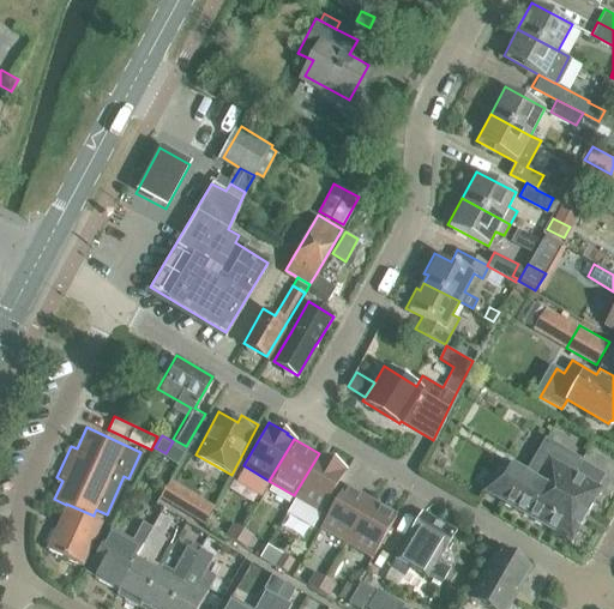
[(485,489),(571,540),(601,487),(597,486),(605,472),(581,458),(545,439),(537,451),(524,474),(501,459),(485,489)]
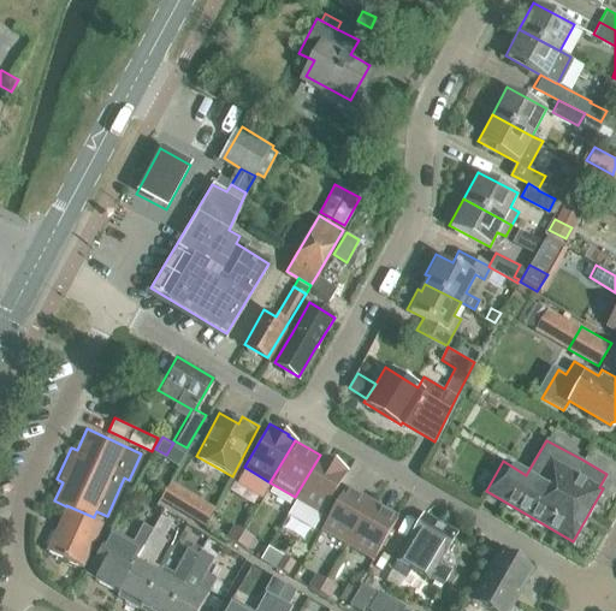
[(327,460),(320,455),(295,497),(320,511),(342,478),(347,469),(329,458),(327,460)]
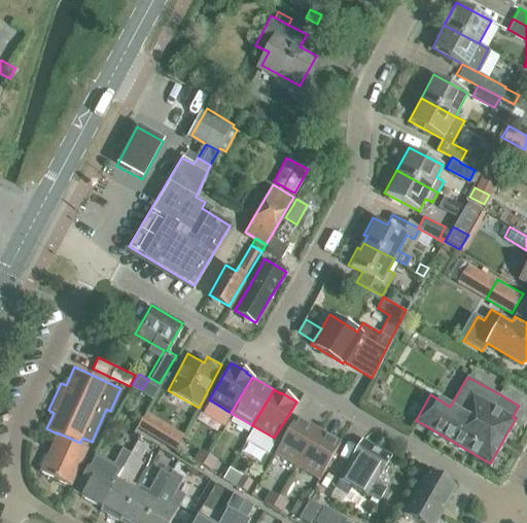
[(275,450),(296,463),(318,426),(295,414),(275,450)]
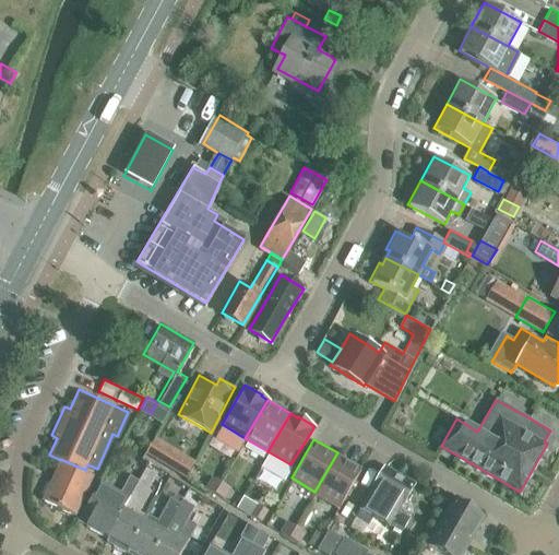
[(151,443),(144,452),(186,477),(191,467),(151,443)]
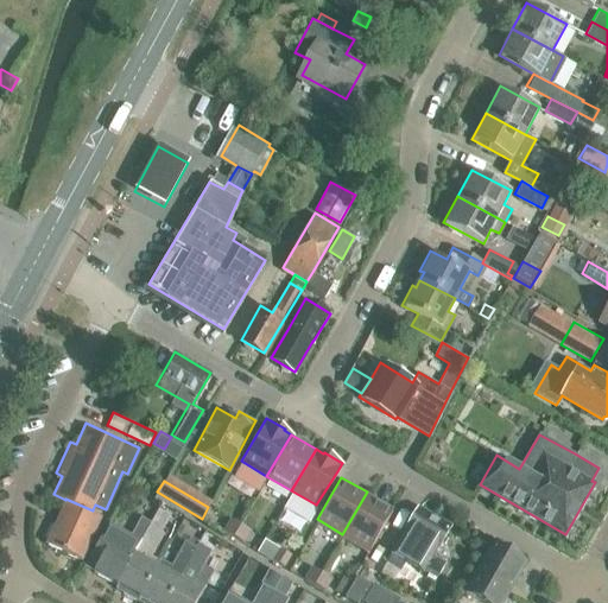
[(367,492),(342,534),(367,548),(392,507),(367,492)]
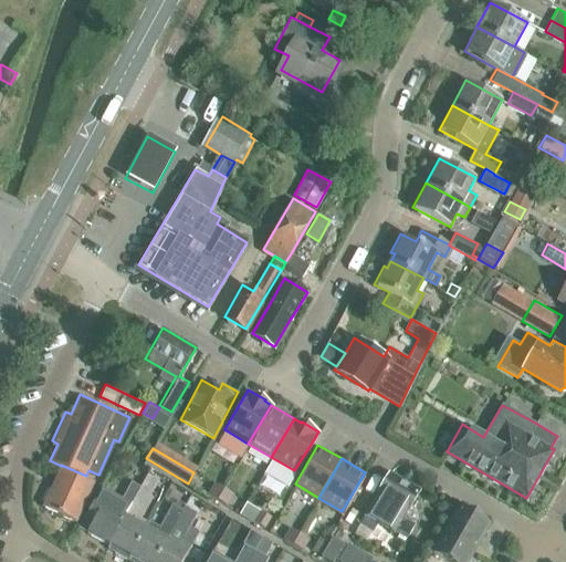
[(61,466),(43,503),(76,519),(94,479),(86,475),(86,476),(61,465),(61,466)]
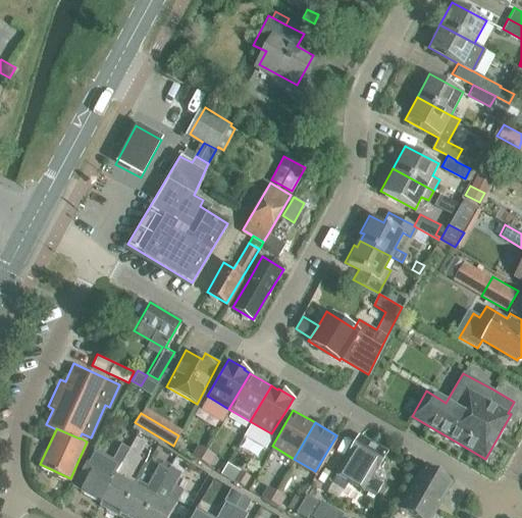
[(386,450),(359,432),(336,470),(329,481),(344,489),(350,479),(375,494),(382,481),(371,475),(386,450)]
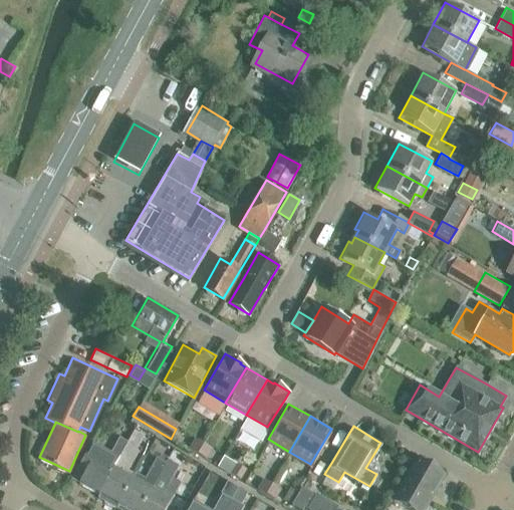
[(134,428),(129,439),(121,452),(114,464),(112,463),(97,491),(103,495),(102,497),(114,504),(116,501),(135,470),(130,467),(139,450),(136,448),(144,433),(134,428)]
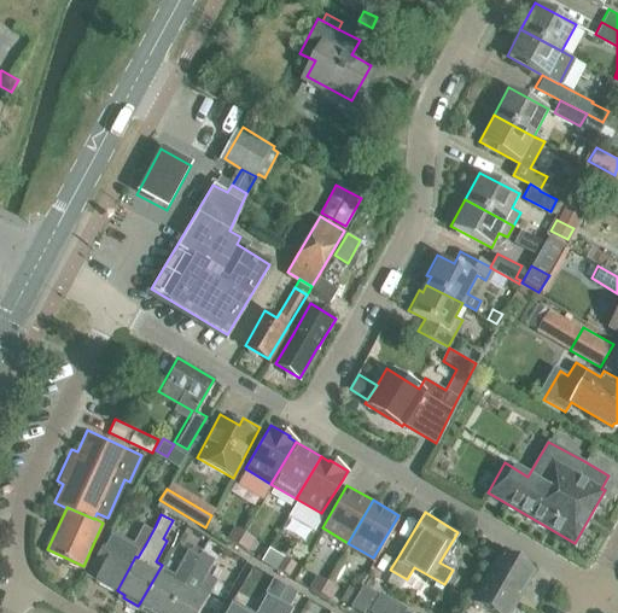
[(244,532),(234,527),(228,537),(238,543),(244,532)]
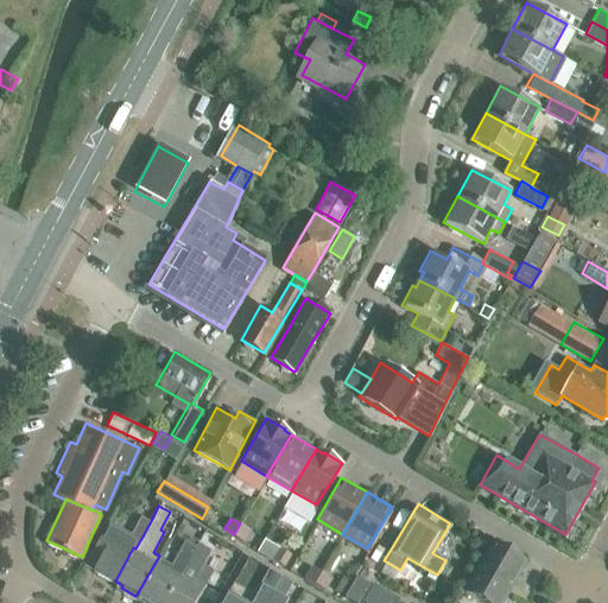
[(160,602),(195,544),(197,539),(198,540),(206,528),(191,520),(182,537),(185,539),(171,563),(159,556),(138,592),(144,596),(140,602),(160,602)]
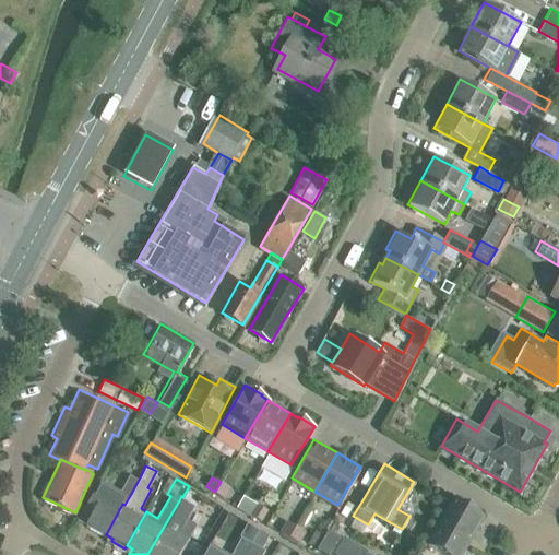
[(221,482),(215,492),(224,496),(229,487),(221,482)]
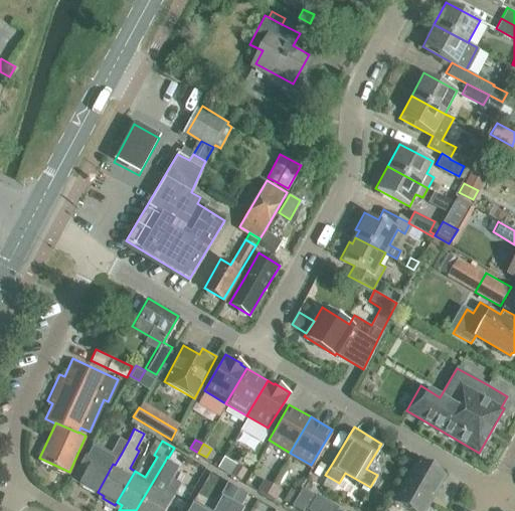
[(111,453),(99,446),(78,481),(98,492),(113,464),(107,461),(111,453)]
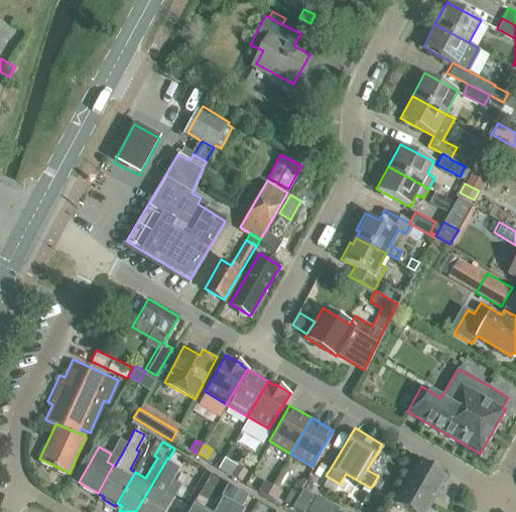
[(240,478),(241,478),(246,469),(238,464),(225,456),(219,466),(232,474),(240,478)]
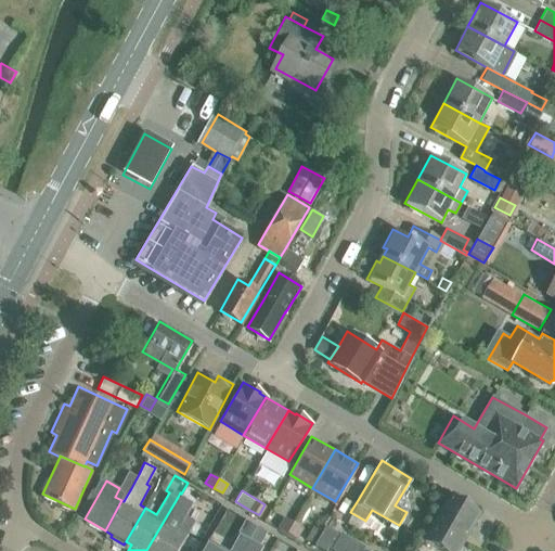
[(192,499),(181,494),(180,492),(178,497),(146,550),(175,550),(194,517),(184,512),(192,499)]
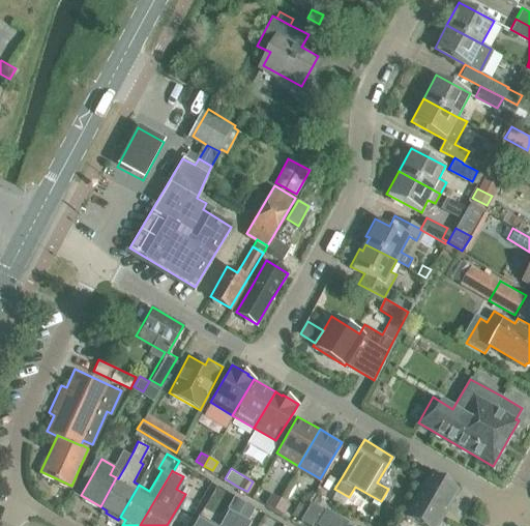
[(435,525),(457,489),(430,473),(406,515),(425,525),(435,525)]
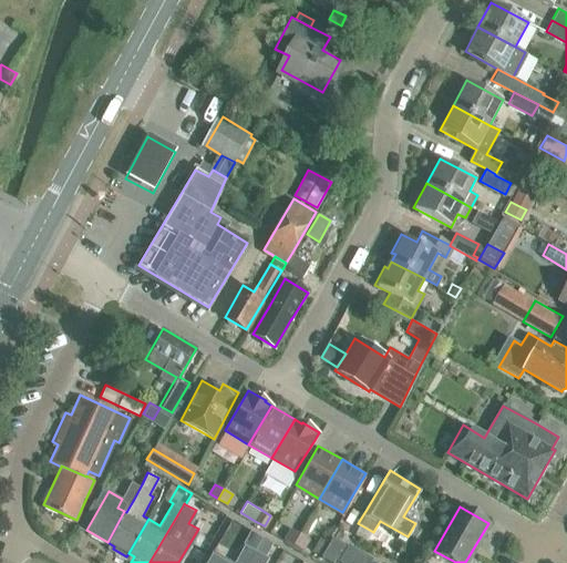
[(286,539),(295,544),(300,535),(291,530),(286,539)]
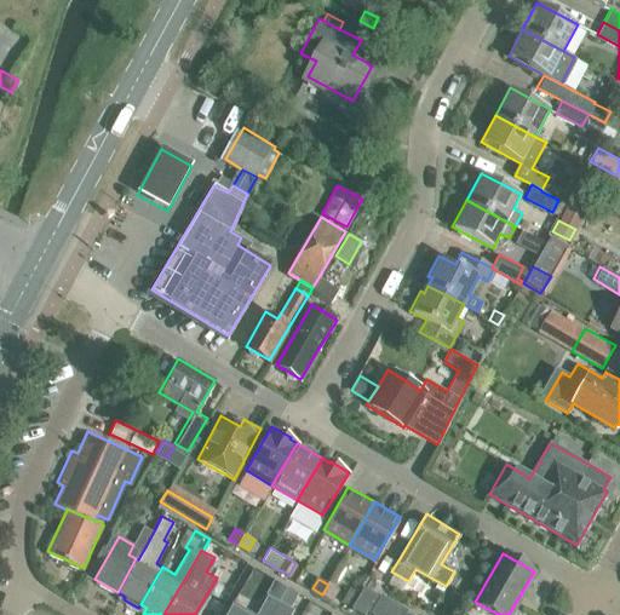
[(337,590),(328,585),(322,595),(331,601),(337,590)]
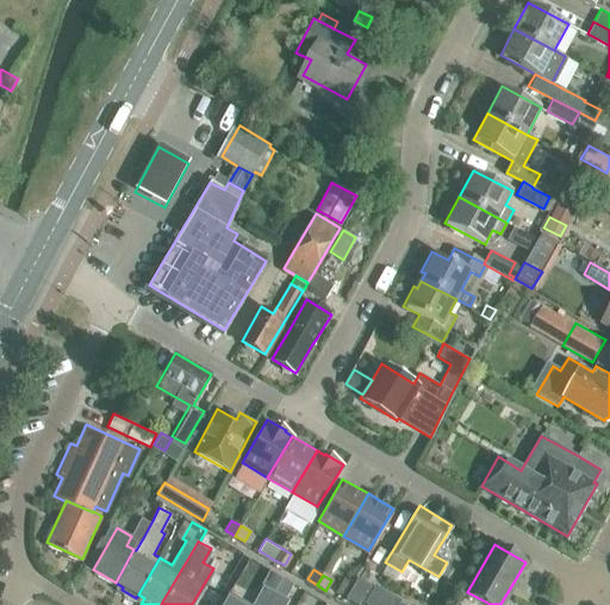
[(352,581),(343,577),(336,590),(344,594),(352,581)]
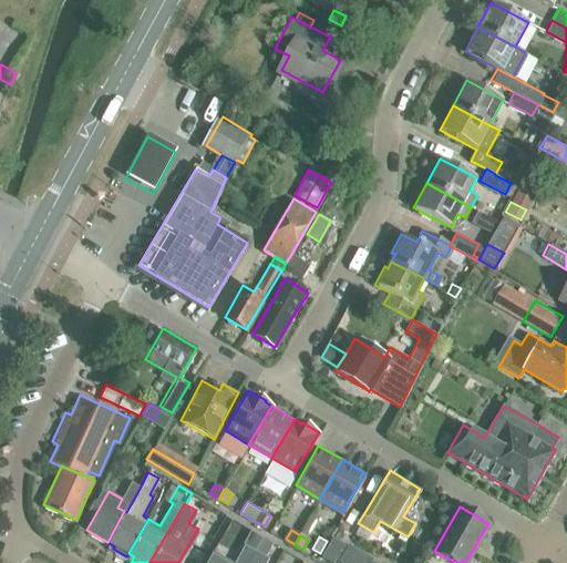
[(341,562),(369,562),(372,558),(347,543),(347,545),(332,538),(322,556),(333,562),(334,559),(341,562)]
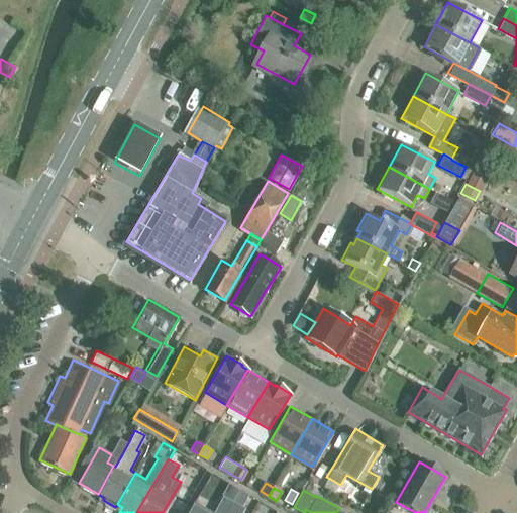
[(194,502),(187,512),(225,512),(232,501),(223,495),(213,512),(194,502)]
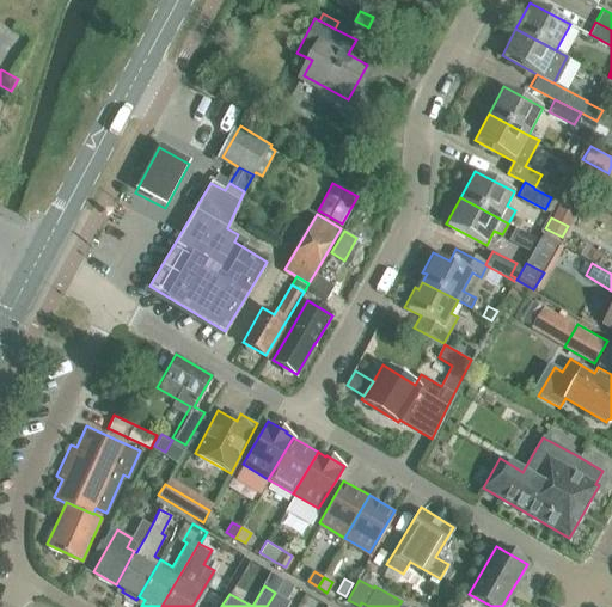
[(283,606),(288,600),(275,593),(267,606),(283,606)]
